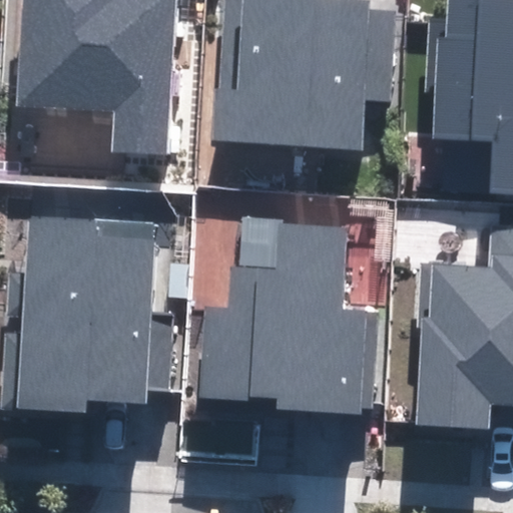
[(26,0),(21,103),(114,108),(112,149),(164,152),(171,0),(26,0)]
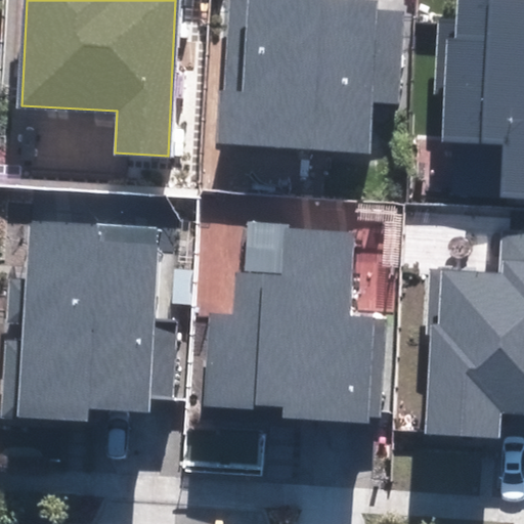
[(230,0),(223,144),(367,153),(370,101),(396,103),(401,13),(375,12),(376,2),(339,0),(230,0)]
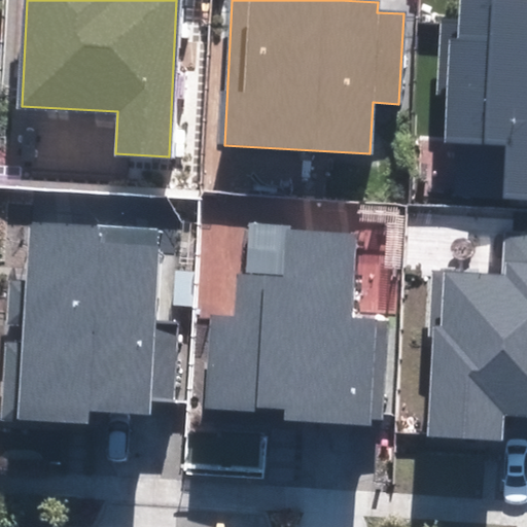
[(526,0),(460,0),(459,22),(446,21),(440,140),(507,144),(504,198),(526,199),(526,0)]
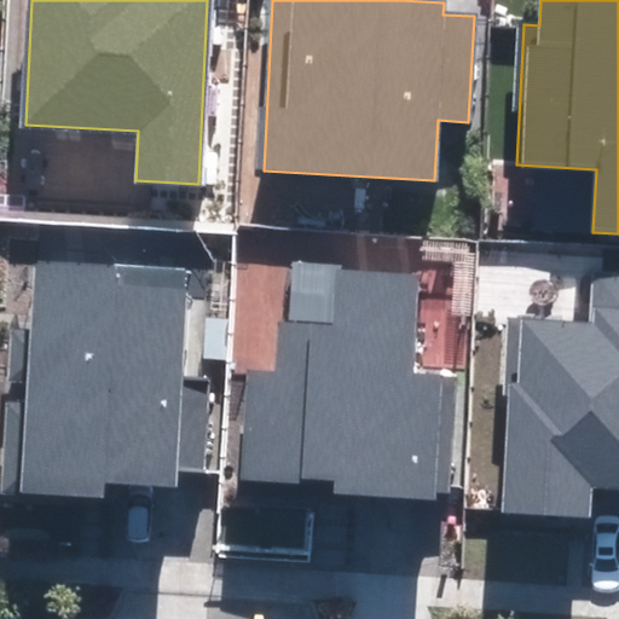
[(184,268),(39,261),(34,331),(13,330),(5,492),(100,498),(100,482),(174,487),(175,468),(201,469),(206,382),(178,381),(184,268)]
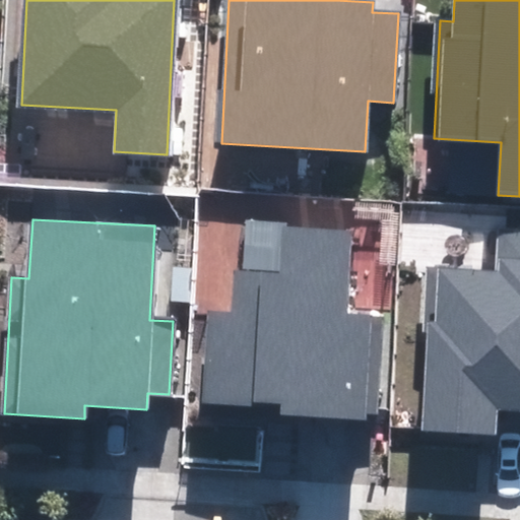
[(208,311),(203,405),(278,409),(277,415),(363,419),(363,414),(376,415),(381,316),(345,314),(350,233),(240,226),(235,313),(208,311)]
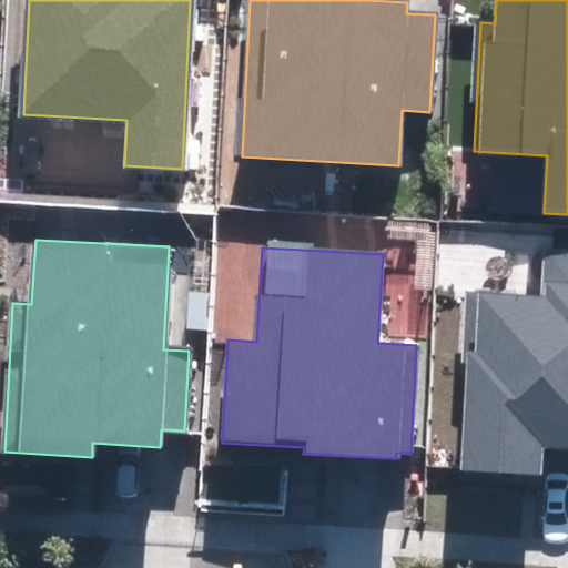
[(470,296),(462,470),(540,474),(541,445),(567,446),(567,252),(547,251),(544,301),(470,296)]
